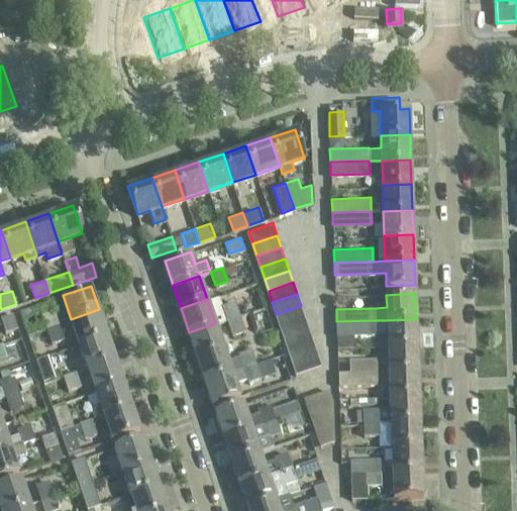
[(222,304),(227,319),(240,314),(235,300),(222,304)]
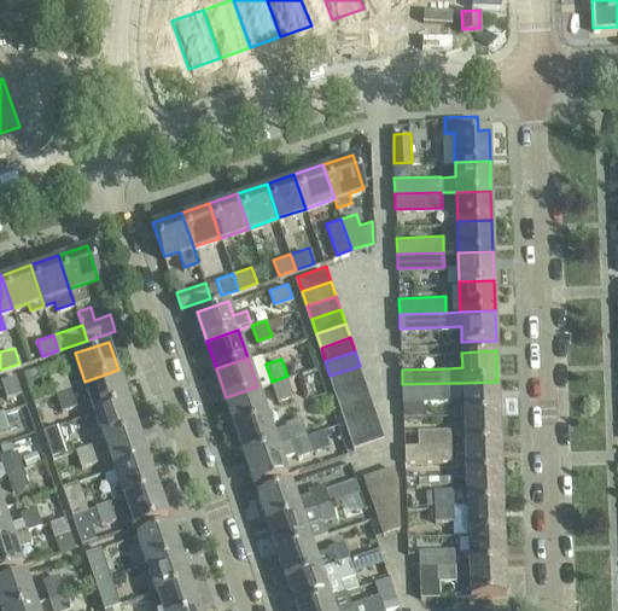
[(360,366),(330,376),(334,390),(365,379),(360,366)]
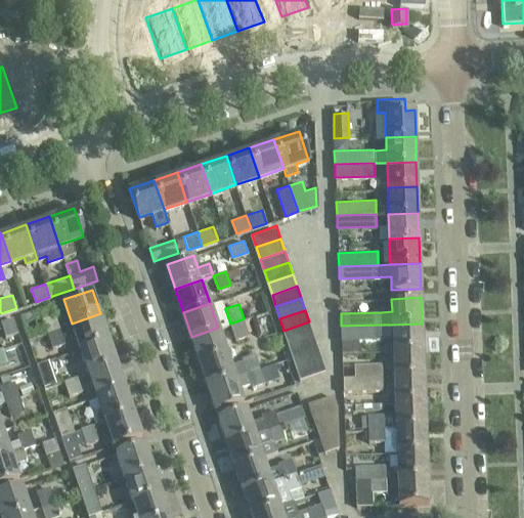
[(42,316),(47,332),(60,328),(55,312),(42,316)]
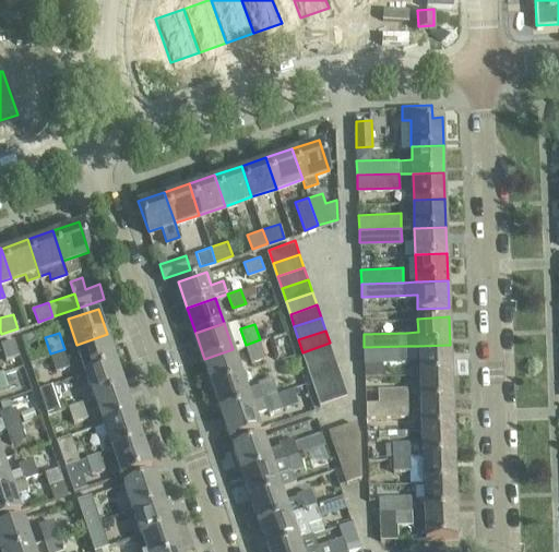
[(76,345),(85,370),(116,360),(107,334),(76,345)]
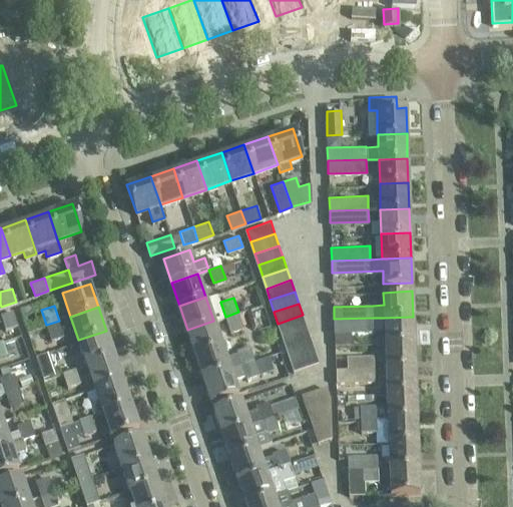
[(17,325),(13,310),(0,315),(5,329),(17,325)]
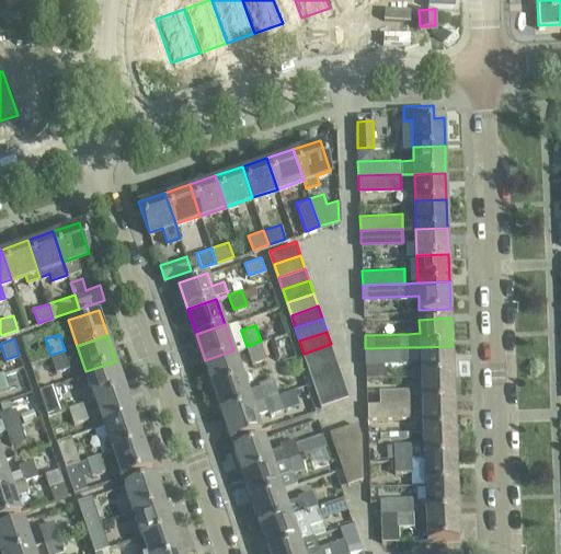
[(261,341),(247,346),(251,361),(265,357),(261,341)]
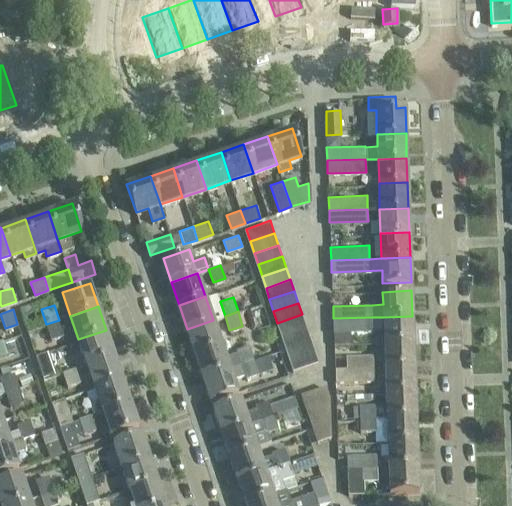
[(302,314),(277,323),(281,334),(306,326),(302,314)]
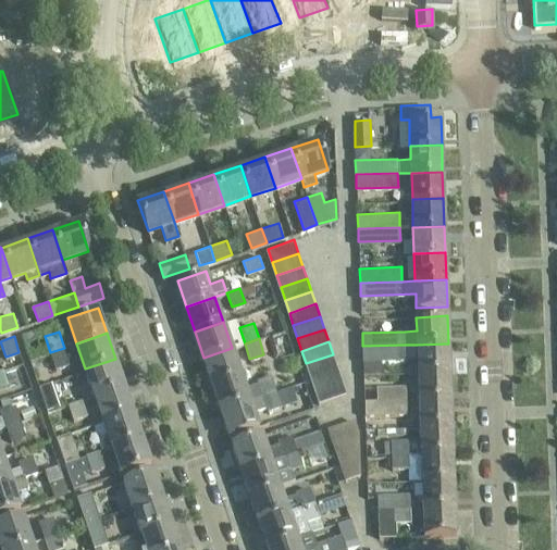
[(405,345),(362,346),(362,360),(405,359),(418,358),(418,373),(449,372),(448,344),(417,345),(405,345)]
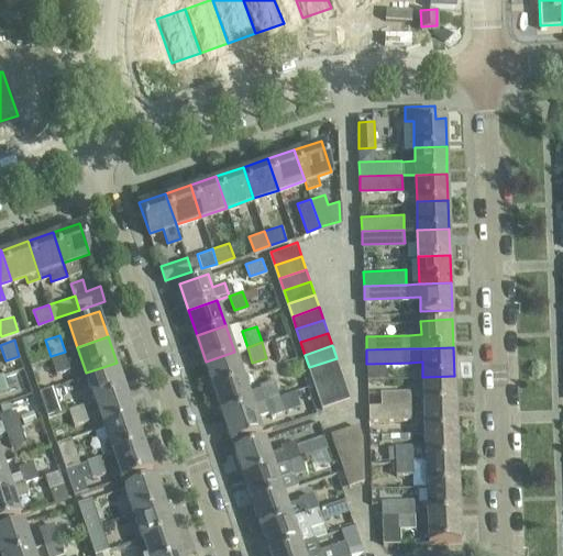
[(65,352),(51,356),(56,371),(70,366),(65,352)]
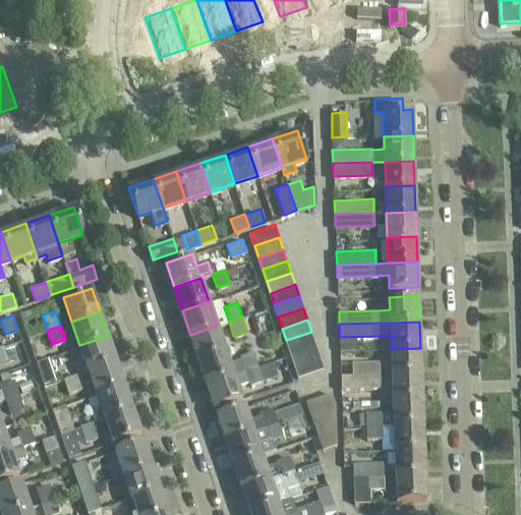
[(190,335),(198,358),(225,349),(217,326),(190,335)]
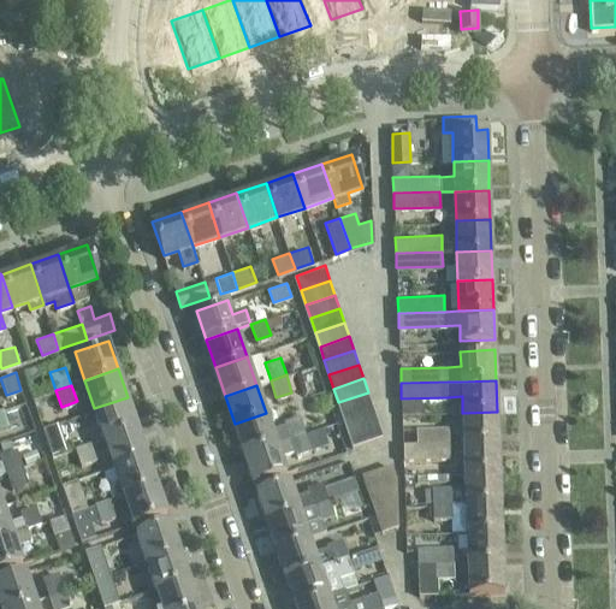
[(368,392),(338,402),(343,417),(373,407),(368,392)]
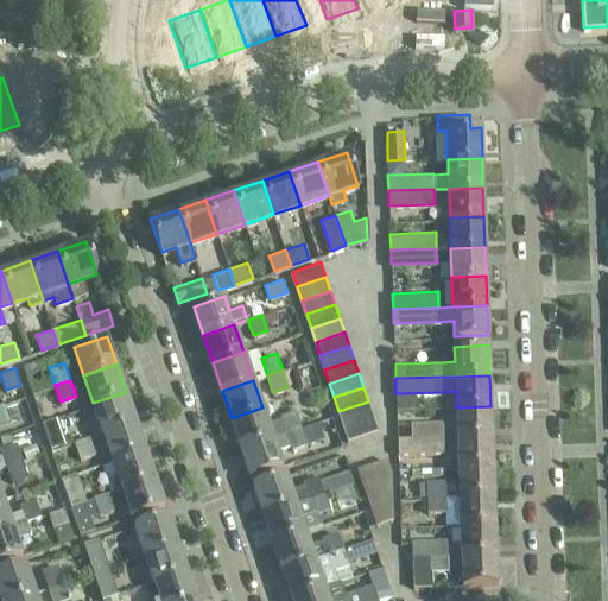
[(93,403),(102,431),(135,421),(126,392),(93,403)]
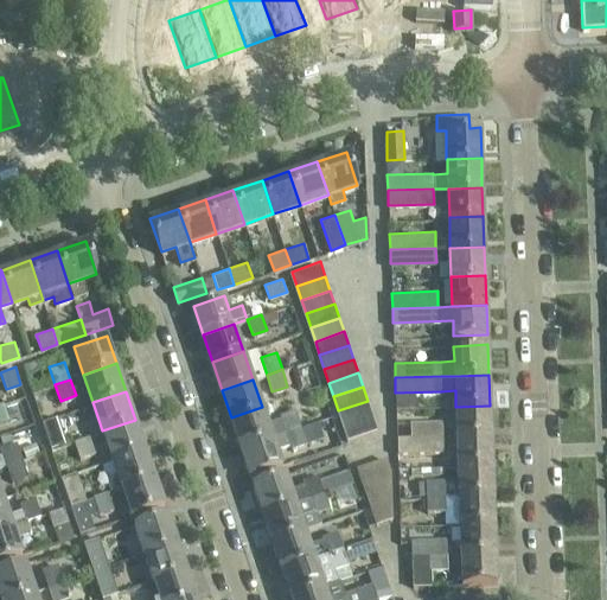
[(368,401),(338,410),(343,423),(371,414),(368,401)]
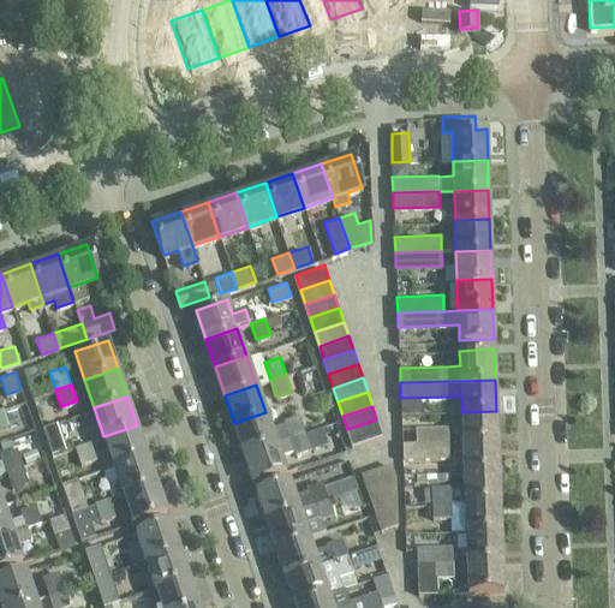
[(463,441),(496,440),(496,411),(461,412),(463,441)]
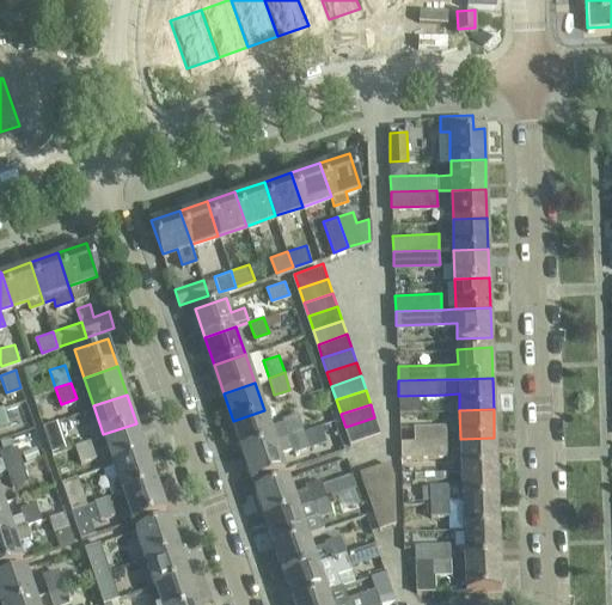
[(233,421),(243,450),(303,429),(297,413),(282,417),(282,420),(269,425),(264,410),(233,421)]
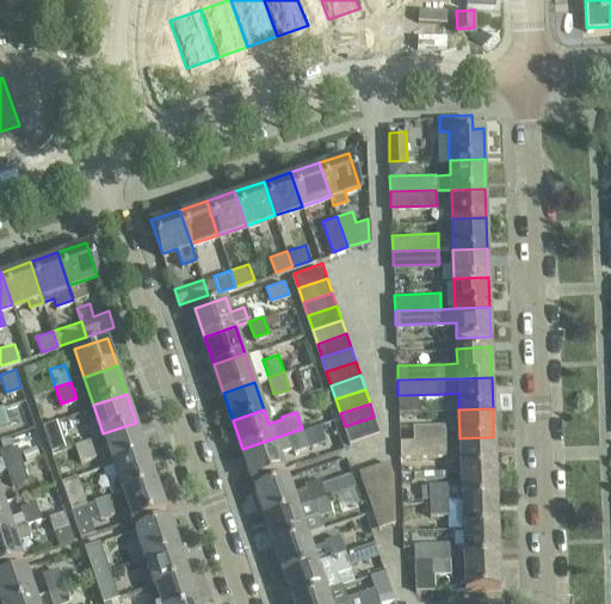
[(378,431),(374,417),(345,426),(350,441),(378,431)]
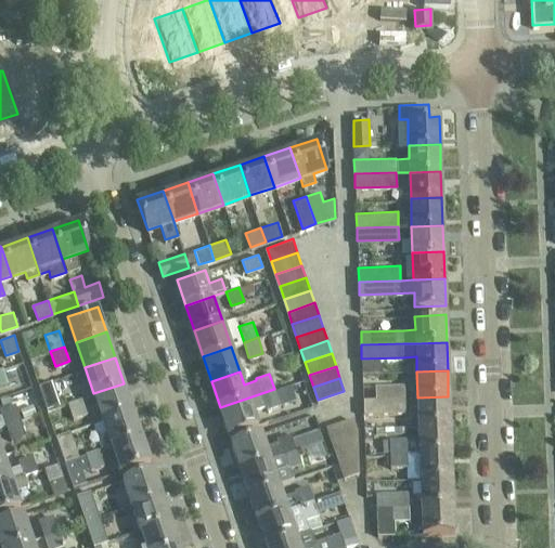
[(93,393),(102,418),(132,408),(124,383),(93,393)]
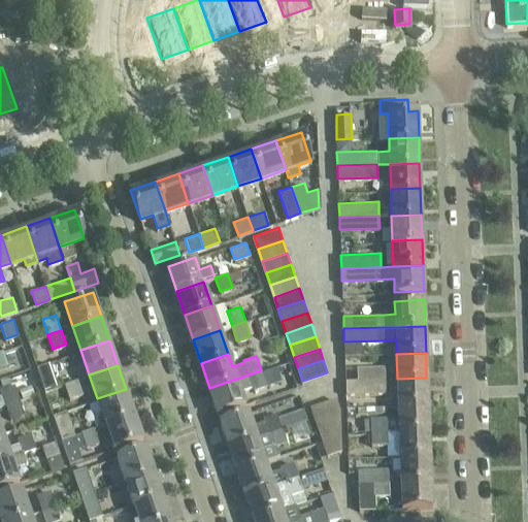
[(358,366),(358,380),(385,379),(385,365),(358,366)]
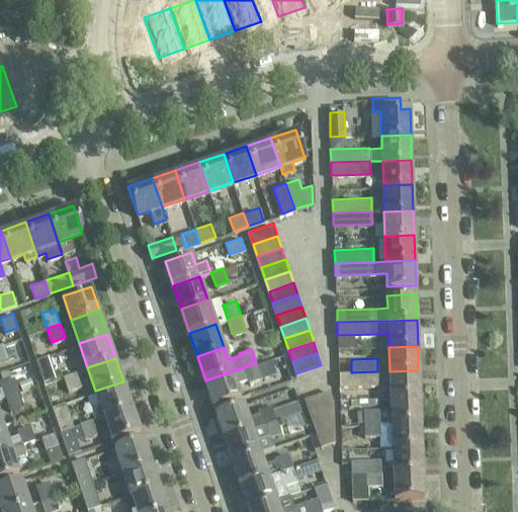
[(256,363),(205,380),(213,404),(240,395),(236,381),(247,378),(248,380),(260,376),(256,363)]
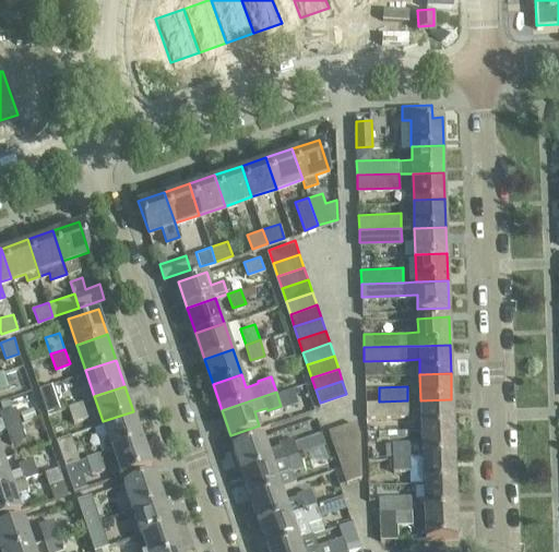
[(421,428),(452,427),(451,399),(420,400),(421,428)]
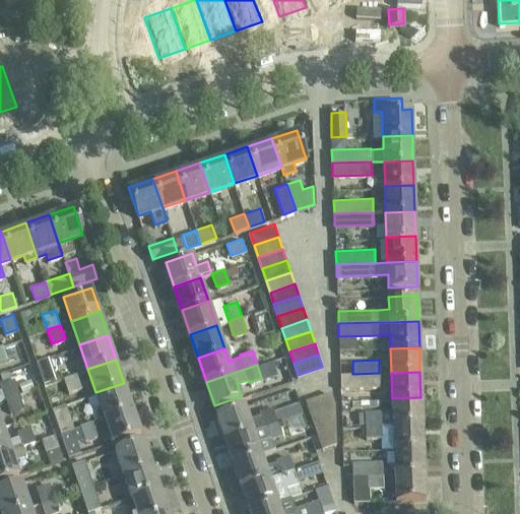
[(76,373),(63,377),(68,391),(81,386),(76,373)]
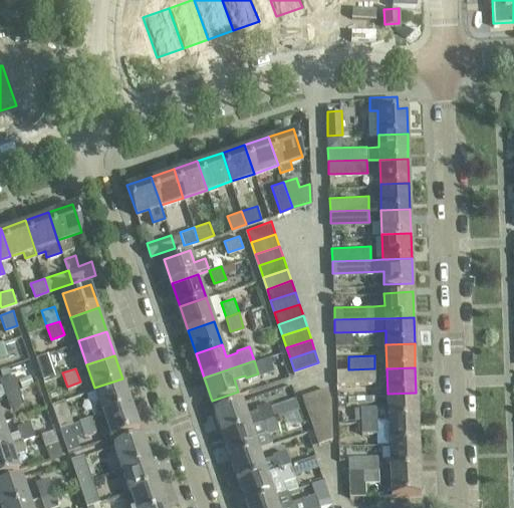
[(336,383),(374,382),(374,368),(348,369),(336,369),(336,383)]
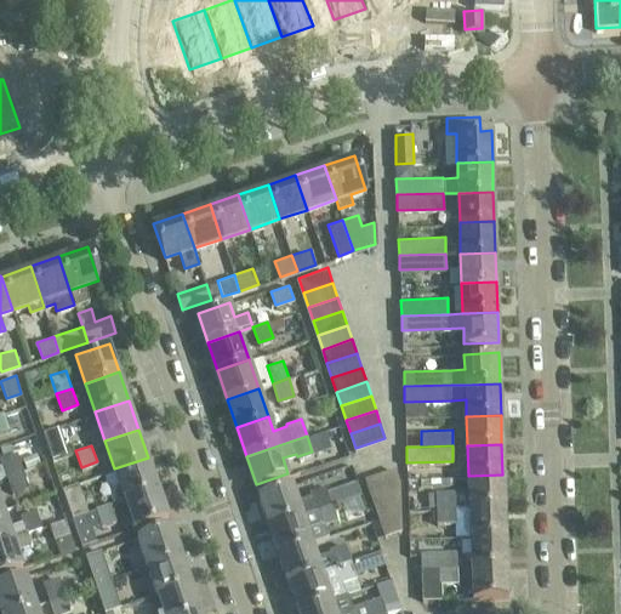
[(0,476),(5,475),(22,468),(16,452),(0,456),(0,459),(1,462),(0,461),(0,476)]
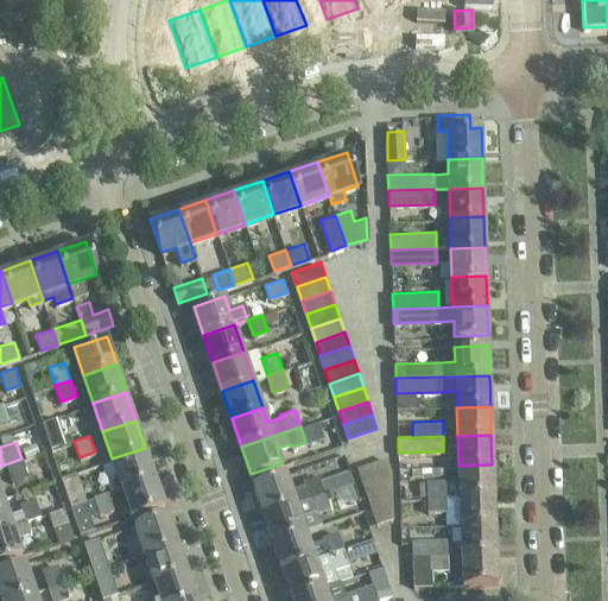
[(113,488),(121,486),(154,475),(145,448),(112,459),(115,470),(113,472),(112,482),(113,488)]
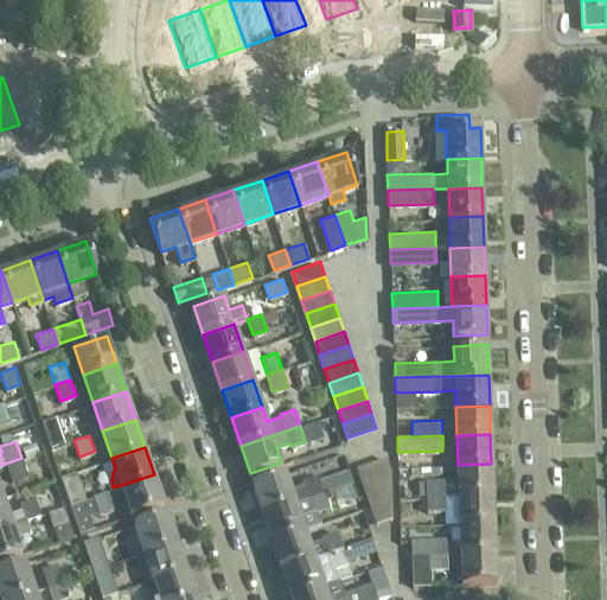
[(385,457),(370,463),(379,490),(390,486),(390,471),(385,457)]
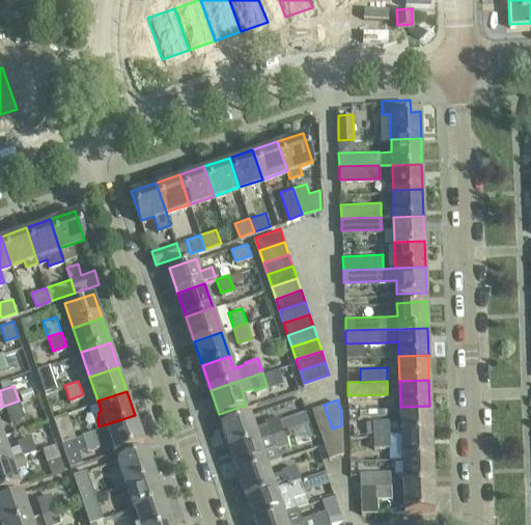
[(9,420),(24,415),(19,401),(4,406),(9,420)]
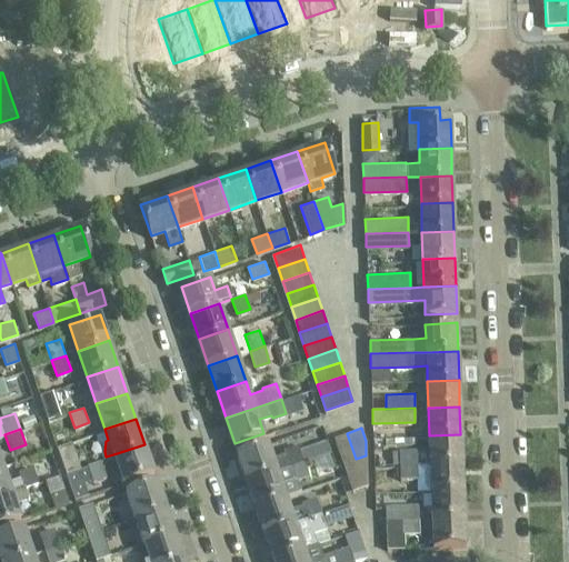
[(336,438),(345,463),(356,459),(347,433),(336,438)]
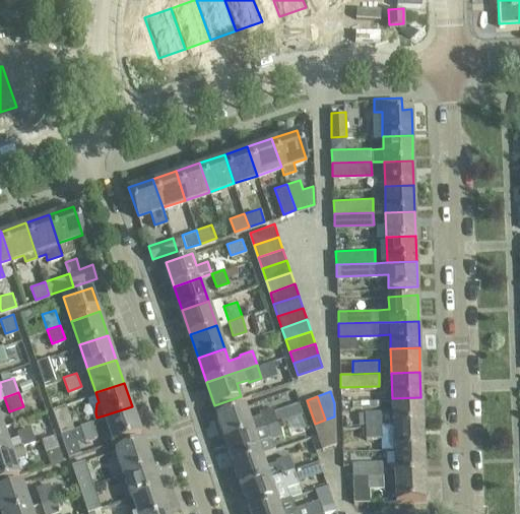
[(381,410),(366,411),(366,424),(382,424),(393,423),(421,422),(420,397),(392,398),(392,410),(381,410)]
